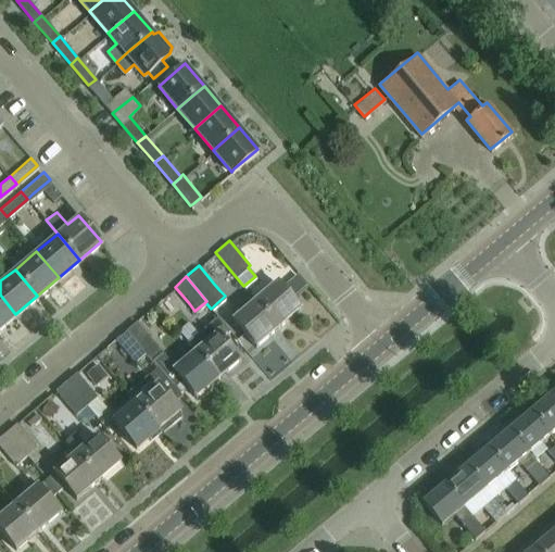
[(277,325),(300,306),(277,280),(255,299),(277,325)]
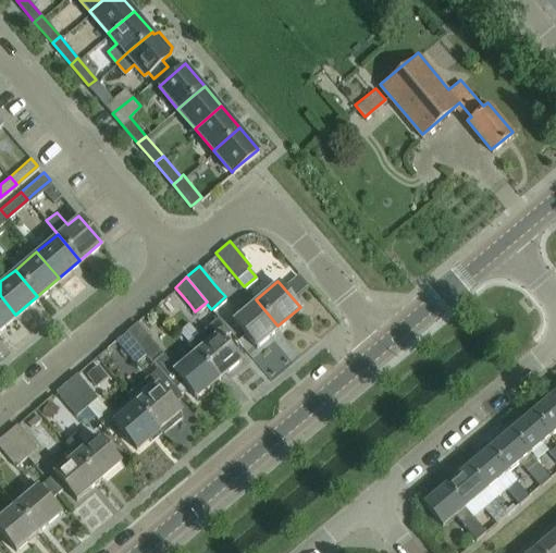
[(0,327),(15,315),(0,295),(0,327)]
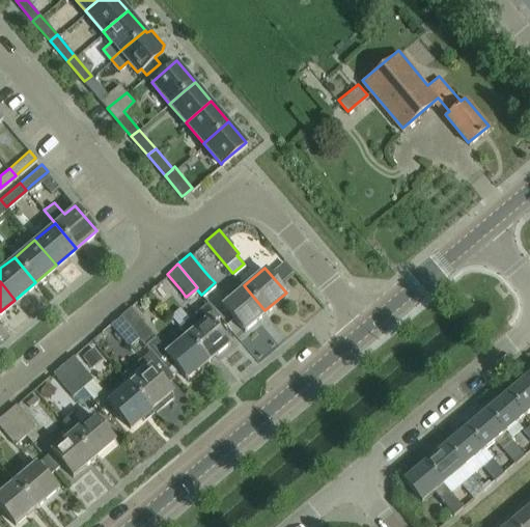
[(244,329),(265,310),(244,285),(223,303),(230,312),(244,329)]
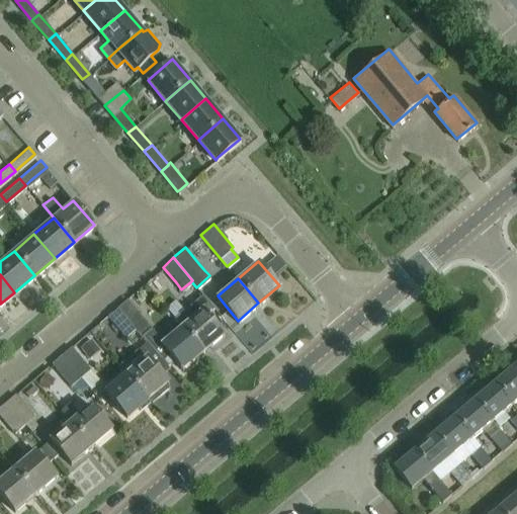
[(163,342),(150,327),(151,326),(126,297),(116,306),(136,328),(147,341),(161,358),(169,352),(182,367),(203,349),(189,333),(171,313),(170,314),(173,318),(163,326),(171,335),(163,342)]
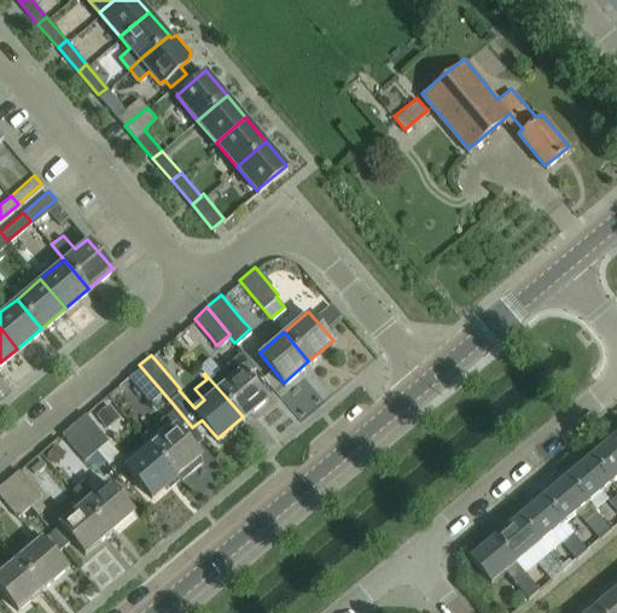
[(151,402),(162,391),(139,365),(127,374),(151,402)]
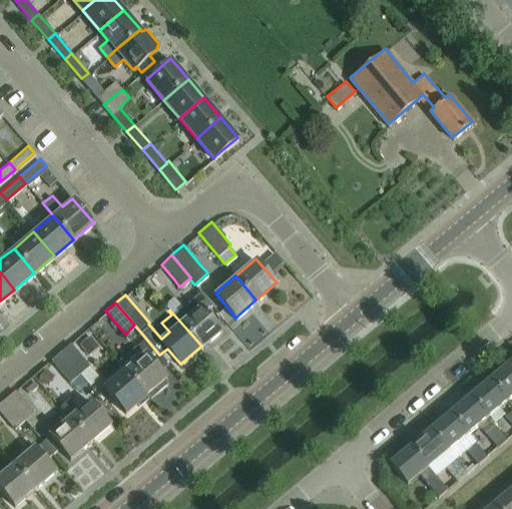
[(177,303),(169,310),(187,330),(201,346),(220,330),(200,306),(189,315),(185,311),(185,309),(182,305),(177,303)]
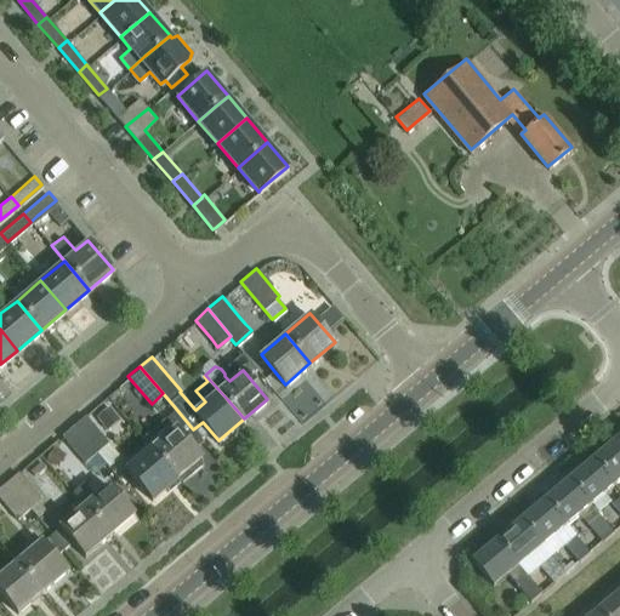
[(106,427),(119,416),(108,403),(95,414),(106,427)]
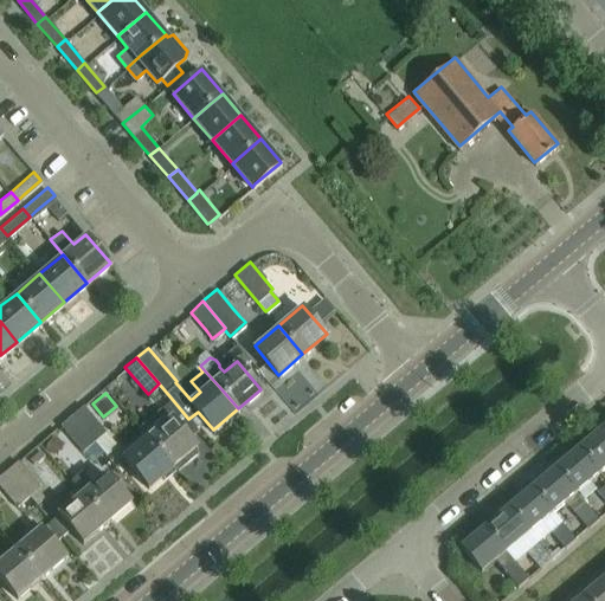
[(172,465),(185,454),(188,458),(198,451),(194,446),(195,445),(186,433),(194,426),(188,419),(172,399),(162,406),(172,415),(148,435),(172,465)]
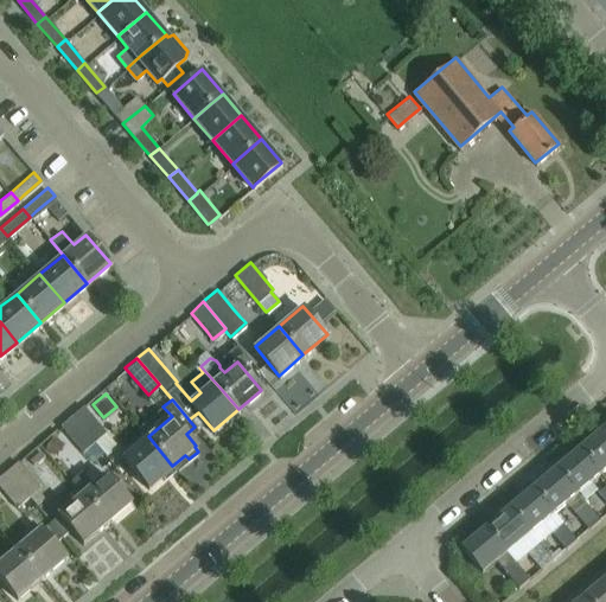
[(94,441),(106,430),(99,422),(83,404),(71,414),(94,441)]
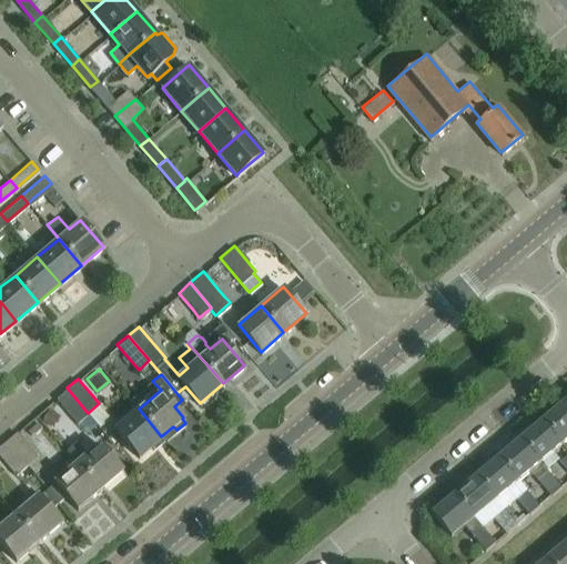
[(77,422),(88,413),(67,388),(56,396),(70,414),(77,422)]
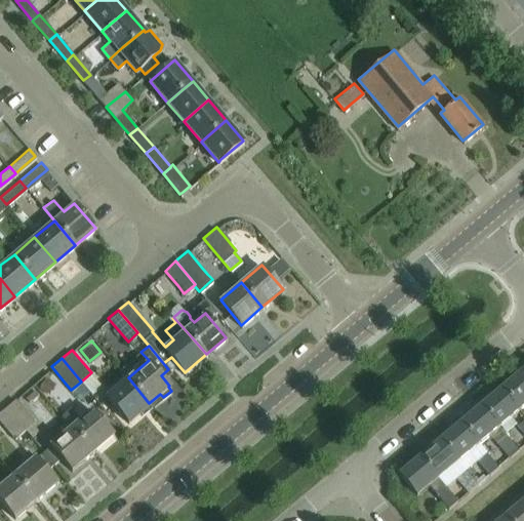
[(519,407),(523,402),(523,371),(522,369),(501,387),(519,407)]
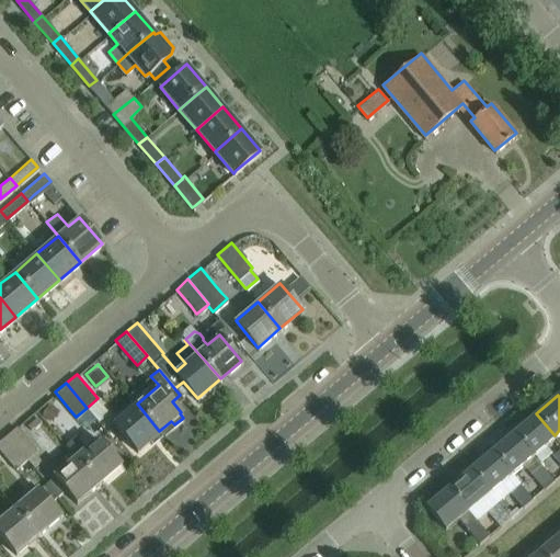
[(136,450),(159,431),(137,404),(114,423),(122,433),(136,450)]
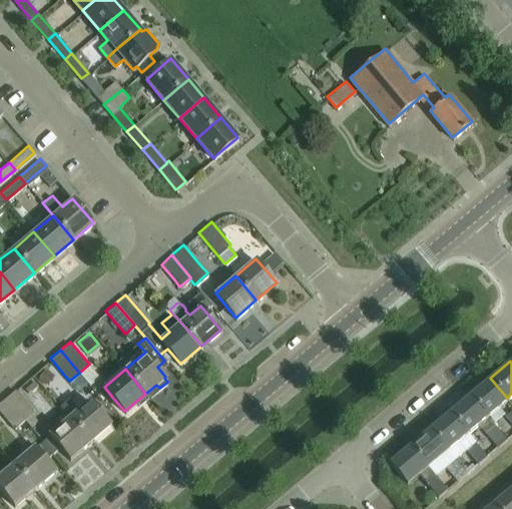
[(487,415),(507,398),(490,378),(469,394),(487,415)]
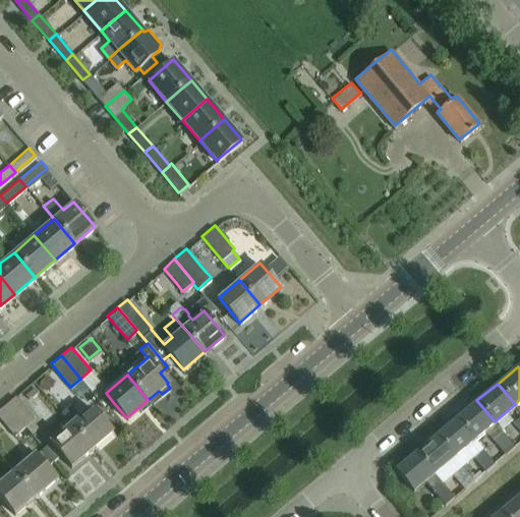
[(5,402),(24,425),(30,432),(37,425),(31,419),(34,417),(27,410),(14,395),(5,402)]
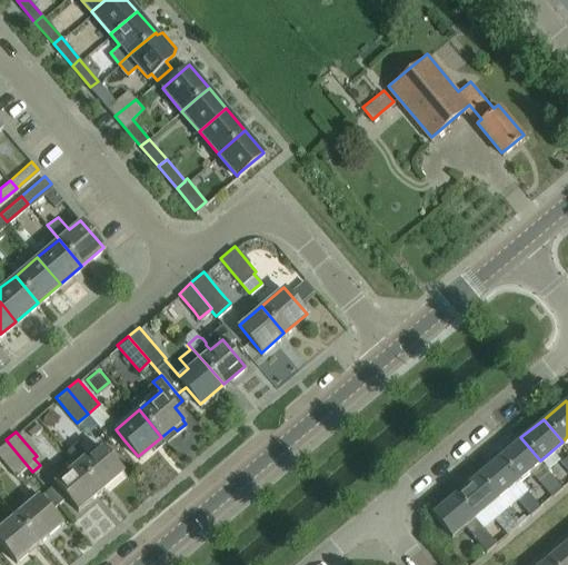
[(518,479),(540,461),(520,437),(498,456),(518,479)]
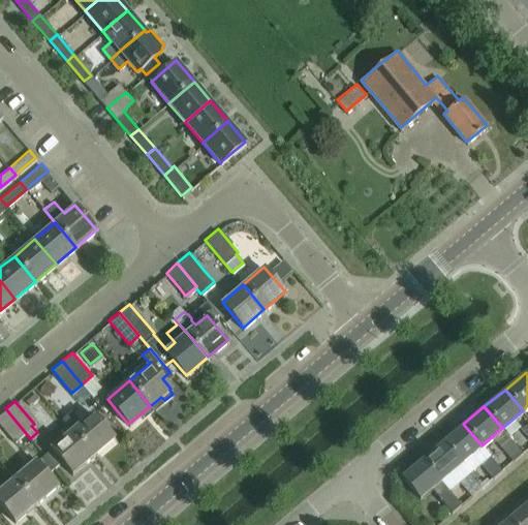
[(25,432),(5,408),(0,412),(0,423),(14,441),(17,439),(25,432)]
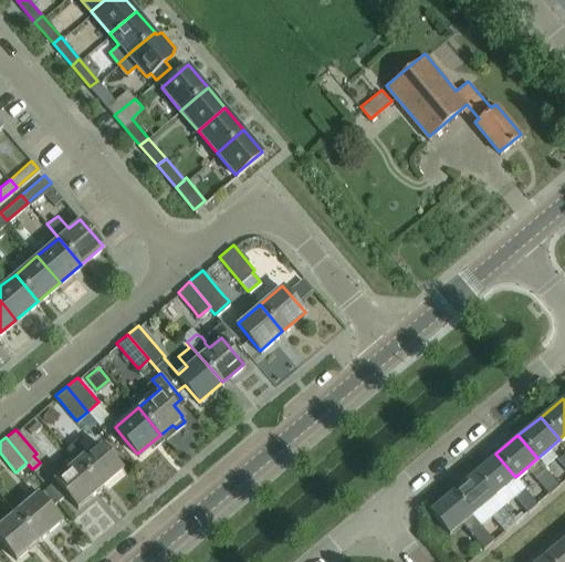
[(86,451),(75,438),(65,446),(76,459),(82,466),(100,487),(122,467),(107,450),(98,440),(86,451)]
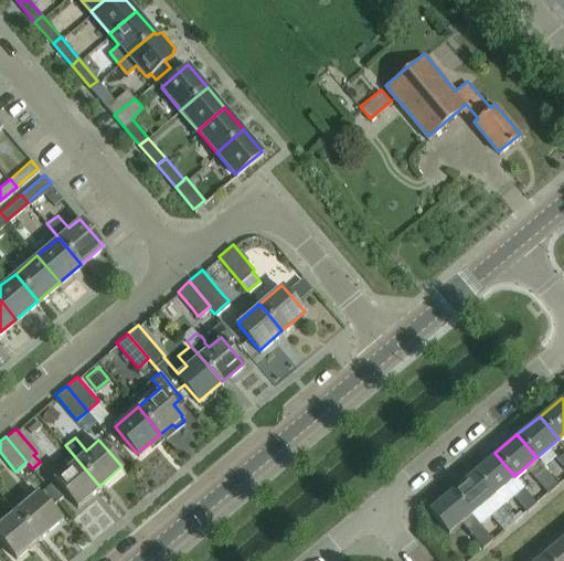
[(495,453),(472,472),(492,495),(514,476),(495,453)]
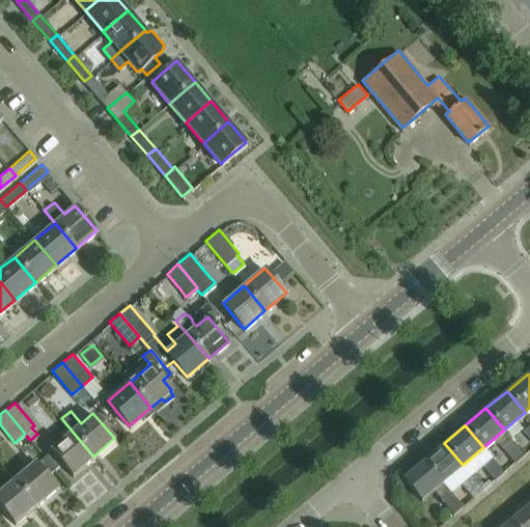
[(72,474),(93,456),(77,437),(72,431),(50,448),(72,474)]
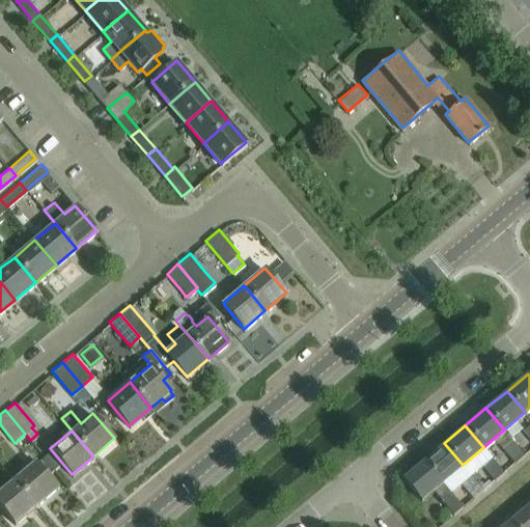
[(523,451),(514,442),(511,438),(502,446),(514,461),(524,452),(523,451)]
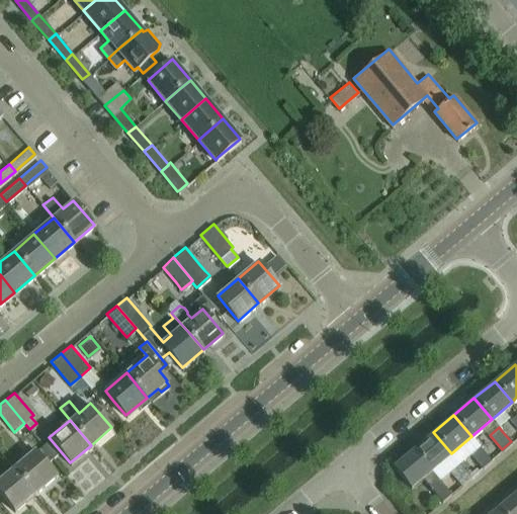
[(431,470),(451,453),(433,432),(414,449),(431,470)]
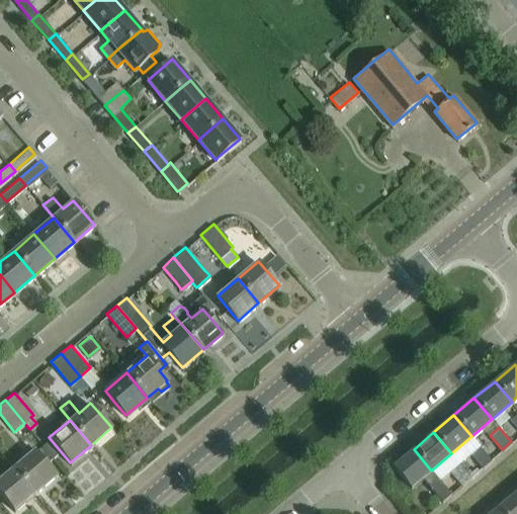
[(45,462),(53,455),(42,443),(34,450),(42,459),(45,462)]
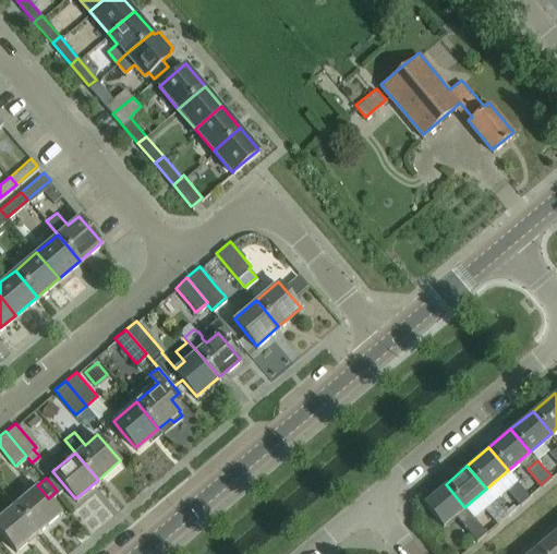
[(529,494),(516,479),(506,486),(519,503),(529,494)]
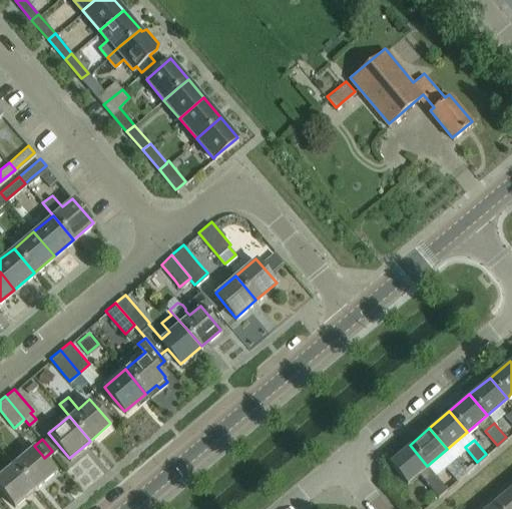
[(446,488),(427,466),(410,445),(389,462),(407,482),(418,473),(437,495),(446,488)]
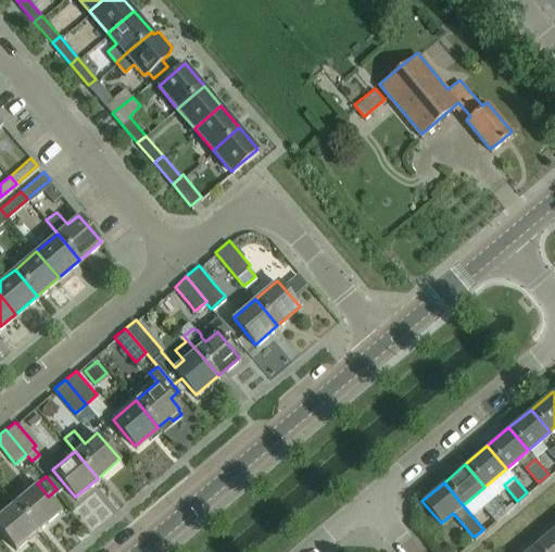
[(46,493),(37,484),(15,502),(22,509),(38,528),(60,510),(48,497),(46,493)]
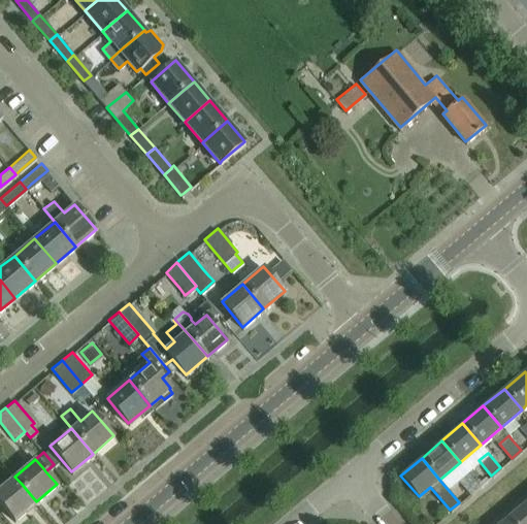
[(470,492),(480,485),(467,470),(458,478),(470,492)]
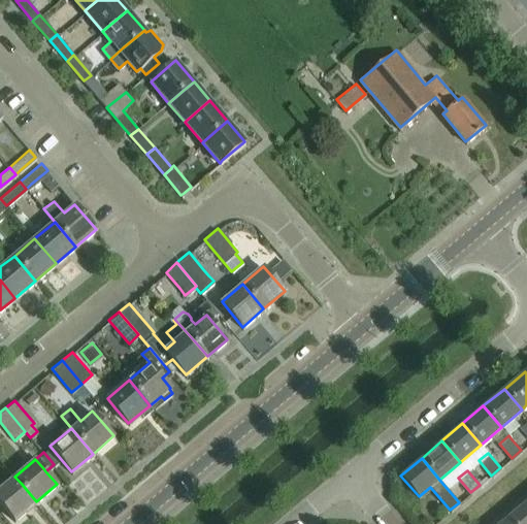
[(21,483),(14,477),(0,488),(0,502),(14,520),(36,501),(21,483)]
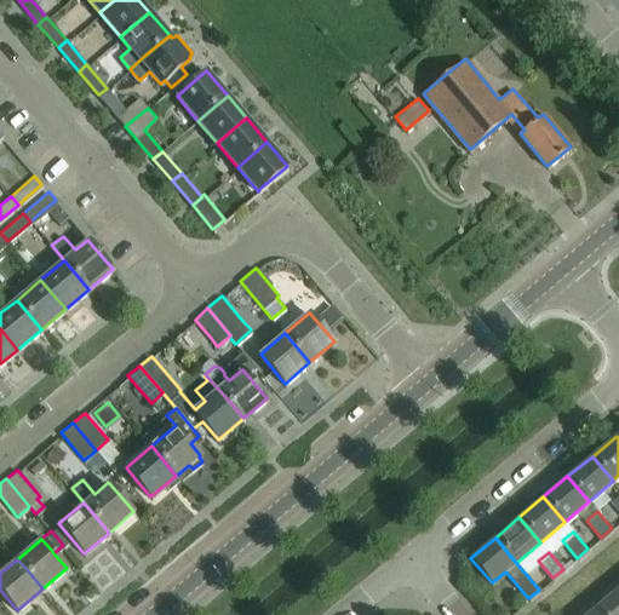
[(601,614),(618,614),(618,587),(596,608),(601,614)]
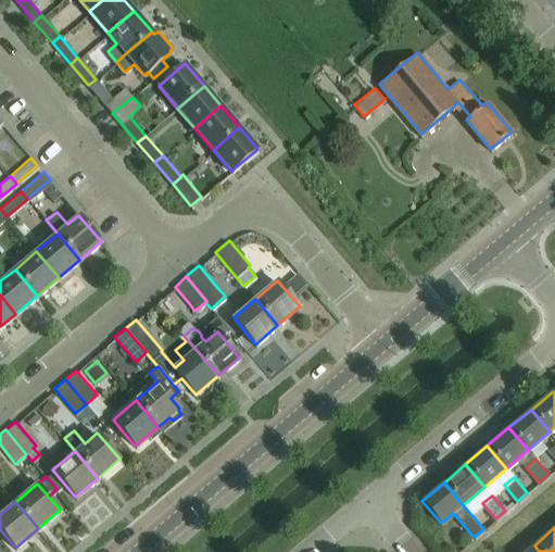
[(441,551),(451,551),(454,550),(448,542),(439,549),(441,551)]
